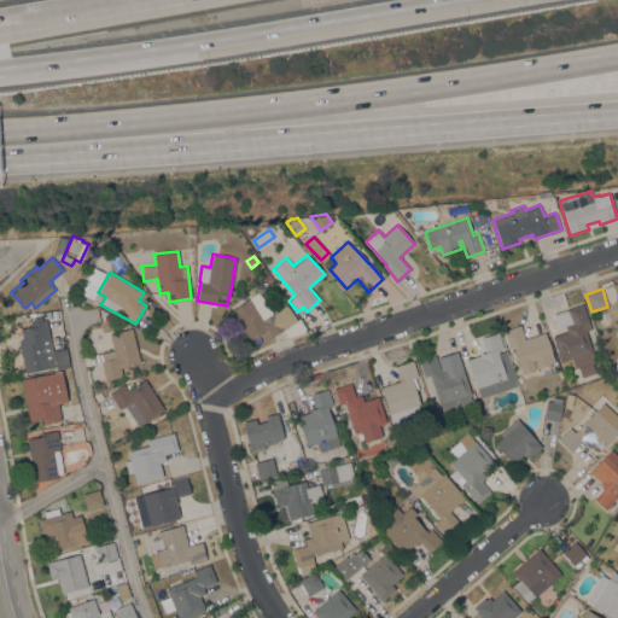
[(272,337),(267,330),(250,339),(244,330),(243,331),(231,310),(250,298),(263,319),(275,312),(274,310),(277,309),(277,310),(286,304),(297,320),(285,328),(272,337)]
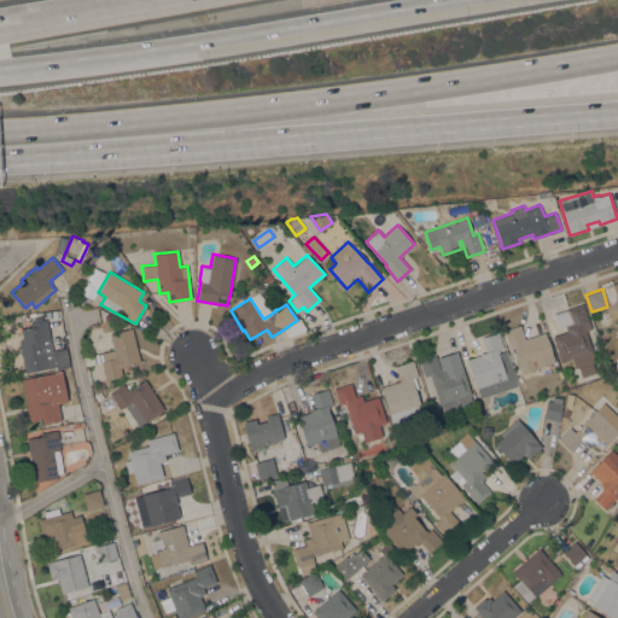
[(595,372),(581,377),(578,368),(576,368),(572,359),(560,362),(552,336),(566,331),(565,326),(558,328),(553,314),(583,303),(592,328),(586,331),(592,349),(589,349),(593,362),(592,363),(595,372)]
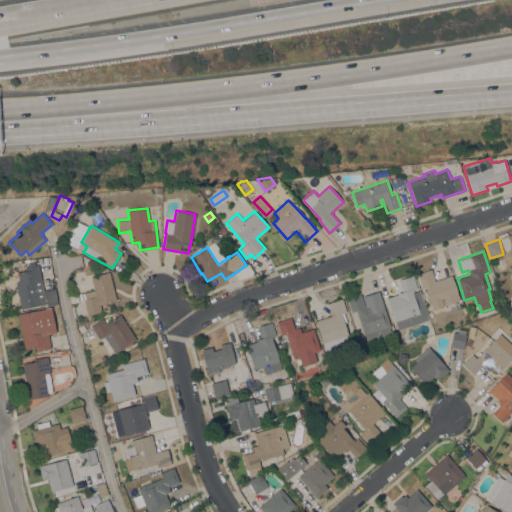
[(44,290),(55,287),(57,303),(47,305),(46,303),(21,309),(13,273),(27,270),(26,267),(28,267),(27,263),(34,262),(35,265),(38,264),(44,290)]
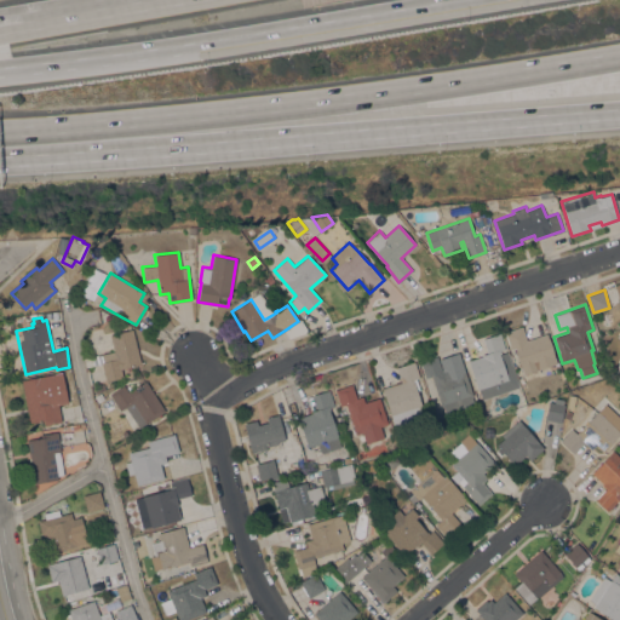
[(522,326),(527,339),(547,333),(555,359),(549,361),(551,366),(539,371),(539,369),(523,374),(515,348),(510,349),(505,332),(522,326)]
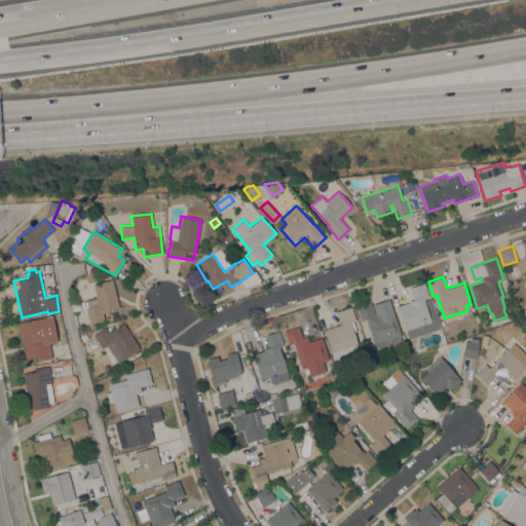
[(92,284),(112,278),(119,308),(102,312),(104,320),(89,324),(86,308),(73,311),(71,304),(97,298),(92,284)]
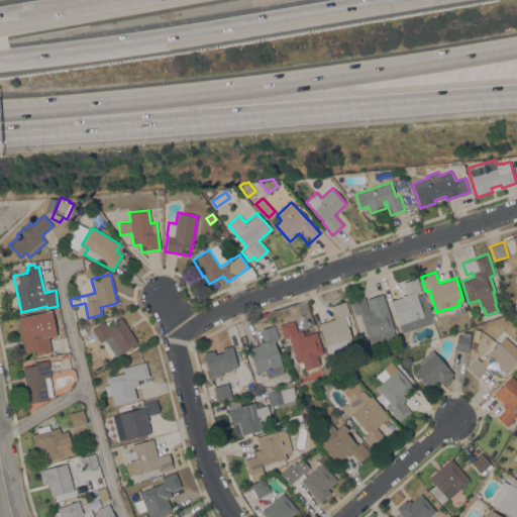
[(433,322),(402,333),(399,325),(398,325),(390,301),(402,297),(402,296),(406,294),(402,282),(417,278),(421,291),(417,292),(418,295),(423,293),(433,322)]
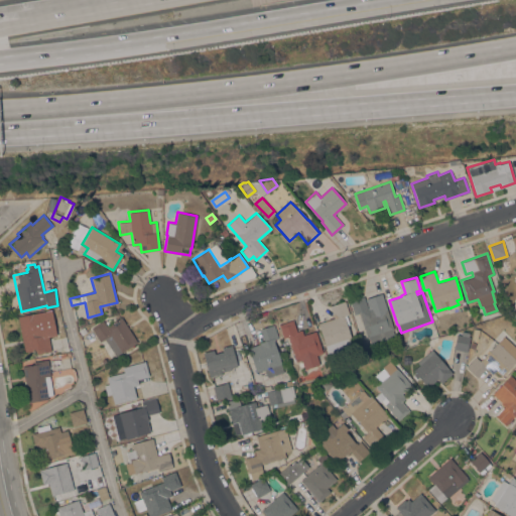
[(393,329),(392,329),(394,337),(371,344),(369,338),(367,338),(359,312),(354,314),(350,300),(364,296),(365,298),(382,293),(393,329)]
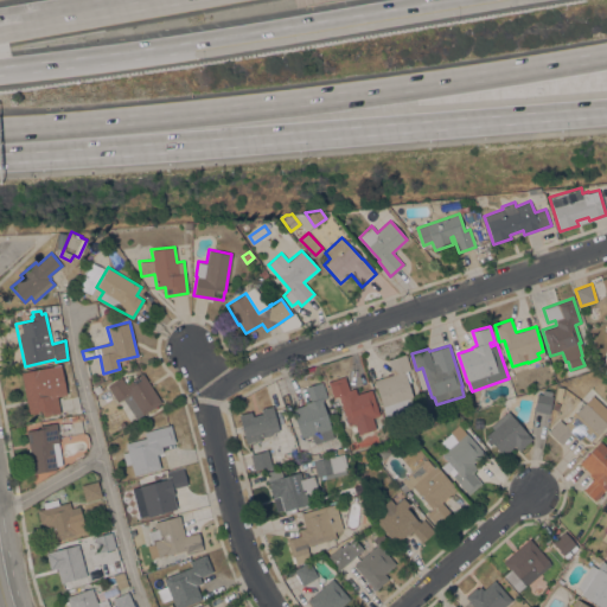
[(393,374),(388,359),(406,353),(411,370),(404,371),(415,403),(408,406),(410,410),(387,417),(374,381),(393,374)]
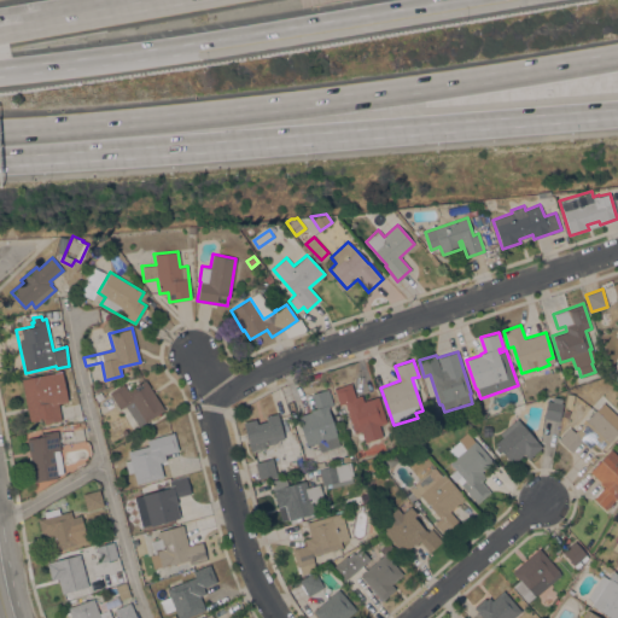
[(21,379),(52,373),(62,420),(45,424),(44,419),(34,421),(33,420),(29,421),(21,379)]
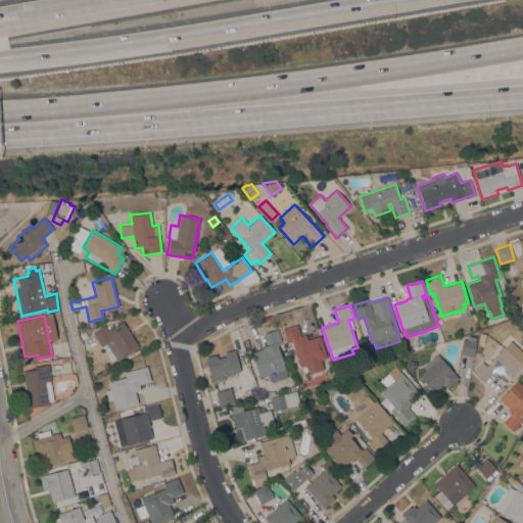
[(61,326),(55,327),(53,319),(59,318),(61,326)]
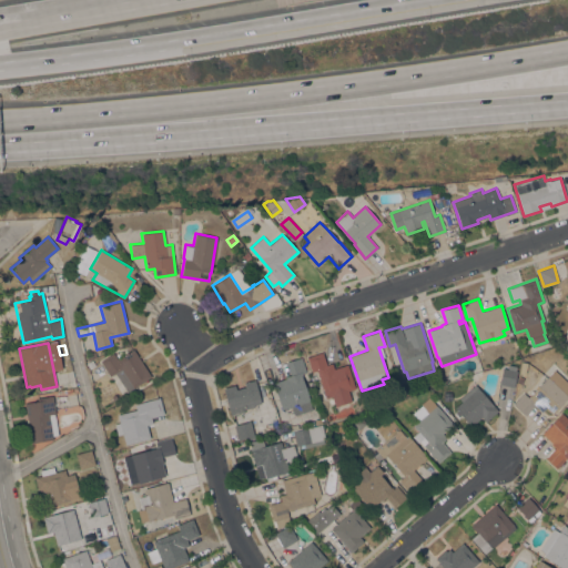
[(100,361),(113,352),(118,358),(133,348),(151,376),(127,392),(114,373),(110,376),(100,361)]
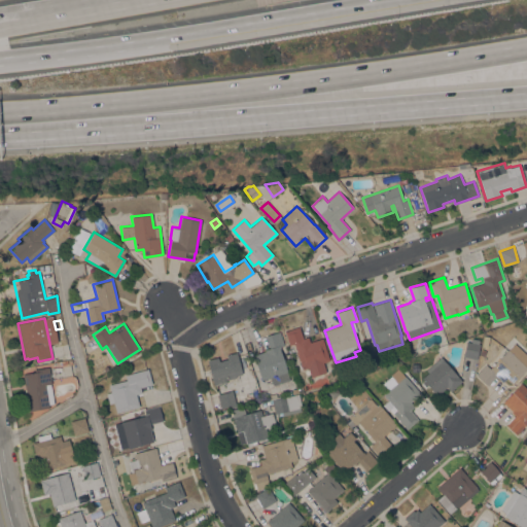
[(293,344),(289,345),(284,331),(299,326),(303,338),(308,337),(310,342),(322,338),(329,359),(323,362),(326,372),(311,377),(308,367),(303,370),(293,344)]
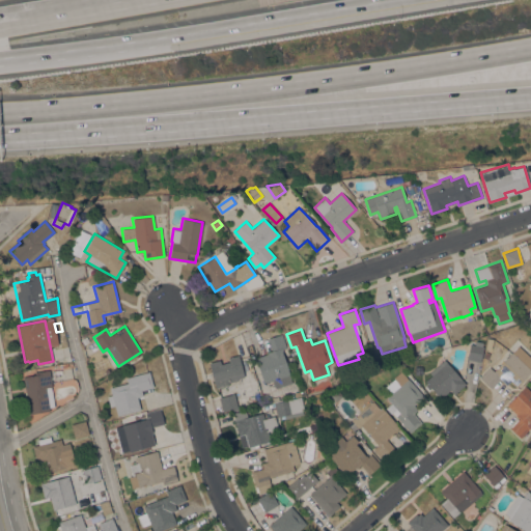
[(275,388),(272,380),(263,383),(254,358),(267,354),(267,353),(272,351),(268,338),(281,334),(286,347),(282,348),(283,351),(281,352),(291,383),(275,388)]
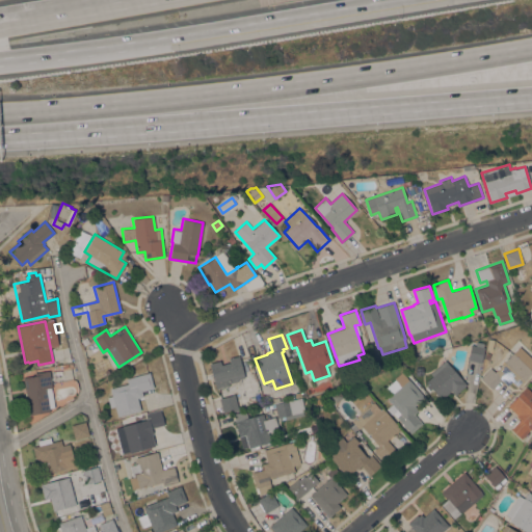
[(484,347),(481,363),(468,360),(471,344),(475,345),(476,341),(483,343),(482,347),(484,347)]
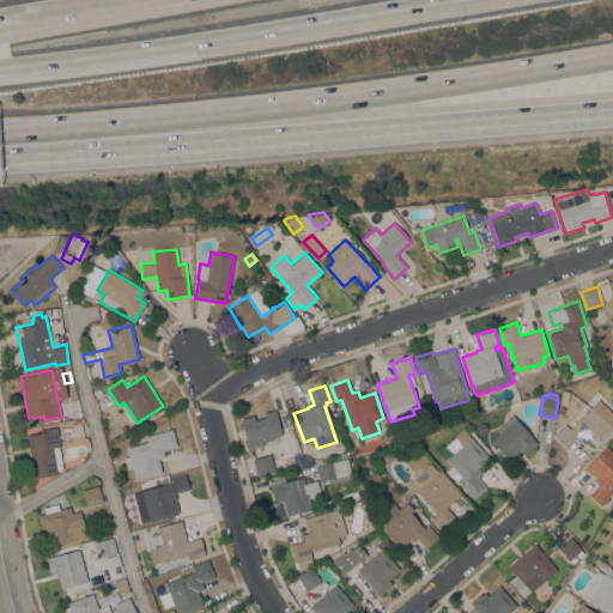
[(612,428),(612,430),(596,448),(588,441),(584,444),(577,437),(566,449),(553,436),(565,424),(570,429),(574,425),(572,423),(574,422),(576,423),(592,407),(612,428)]
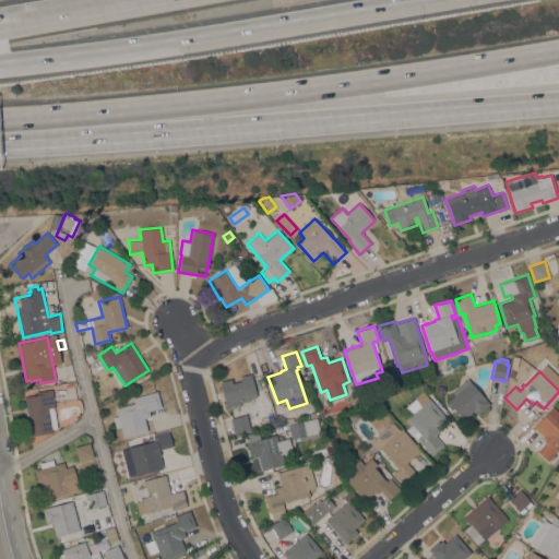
[(219,381),(232,379),(232,380),(240,378),(240,376),(251,373),(257,396),(250,399),(250,400),(239,403),(240,405),(227,408),(219,381)]
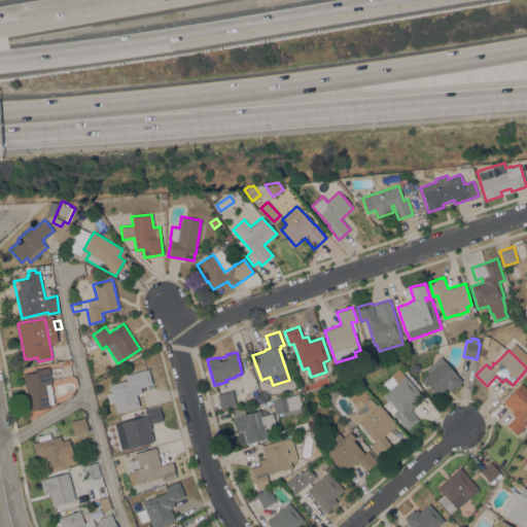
[(462,381),(451,391),(447,387),(437,395),(422,378),(428,373),(426,370),(441,356),(443,359),(462,381)]
